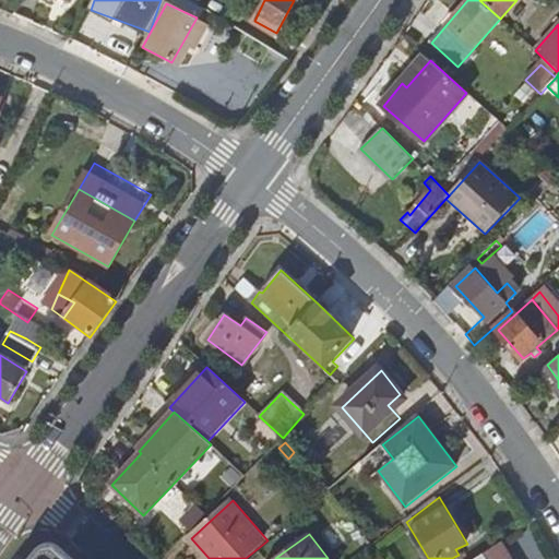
[(72,558),(62,550),(55,545),(48,544),(44,545),(39,546),(36,548),(32,552),(27,558),(72,558)]
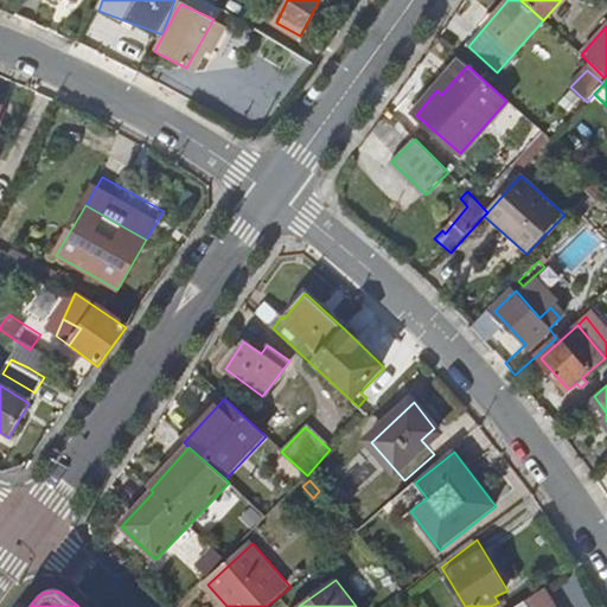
[(558,606),(549,592),(525,606),(524,606),(558,606)]
